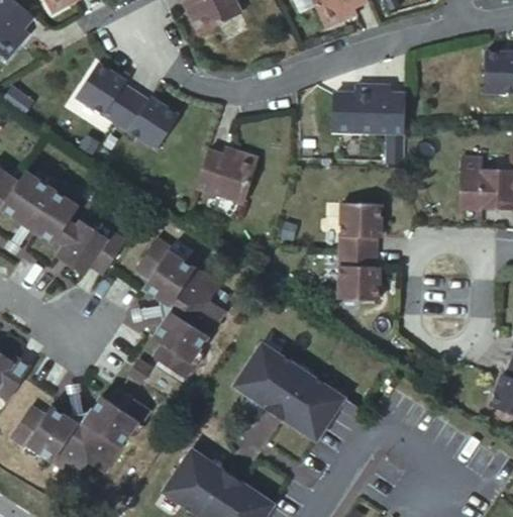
[(32,17),(10,0),(0,0),(0,57),(5,61),(17,45),(12,41),(32,17)]
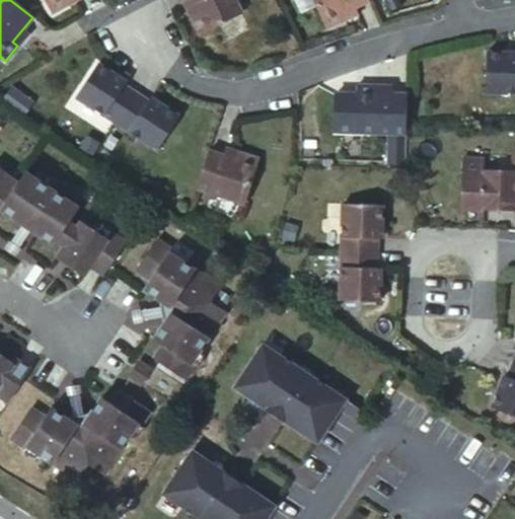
[(65,0),(43,0),(51,14),(68,5),(65,0)]
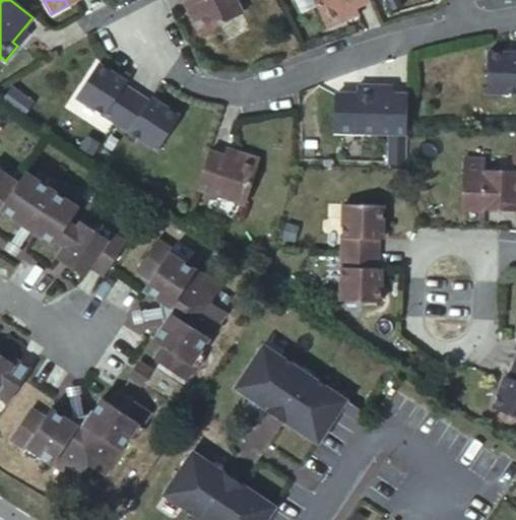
[(231,0),(187,0),(196,16),(190,19),(198,38),(240,16),(231,0)]
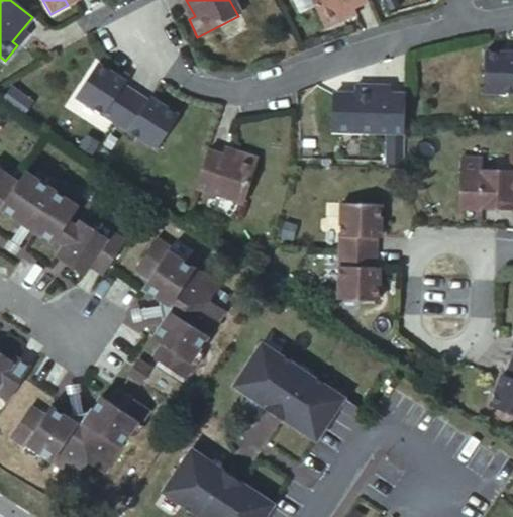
[(338,13),(367,1),(366,0),(310,0),(323,28),(341,20),(338,13)]
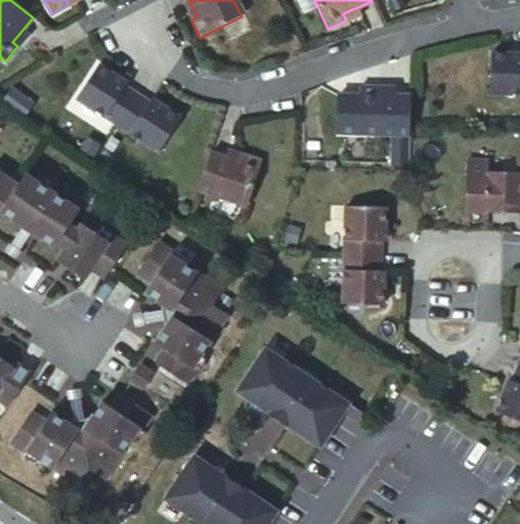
[(519,92),(519,51),(491,51),(490,91),(519,92)]
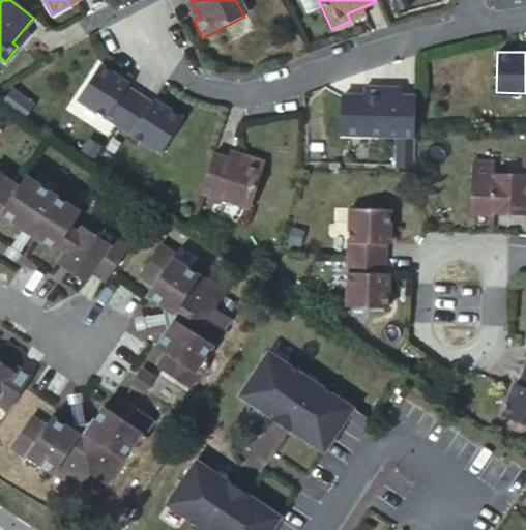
[(117,128),(135,102),(122,94),(126,87),(99,68),(77,102),(117,128)]
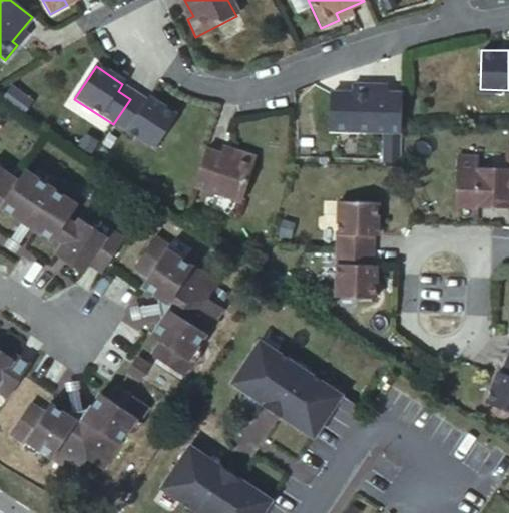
[(351,84),(350,129),(400,131),(400,126),(401,92),(371,91),(371,84),(351,84)]
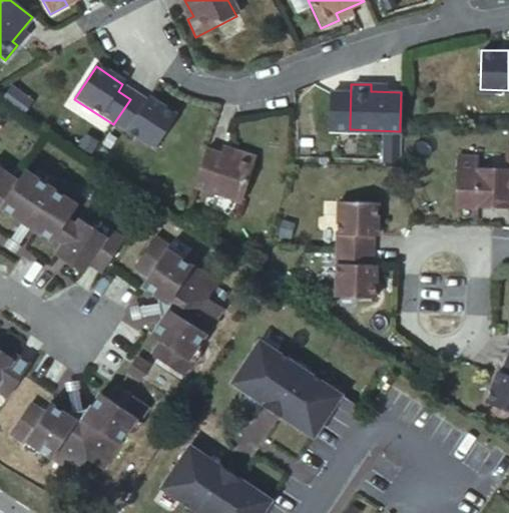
[(130,99),(113,124),(152,150),(174,117),(147,99),(142,107),(130,99)]
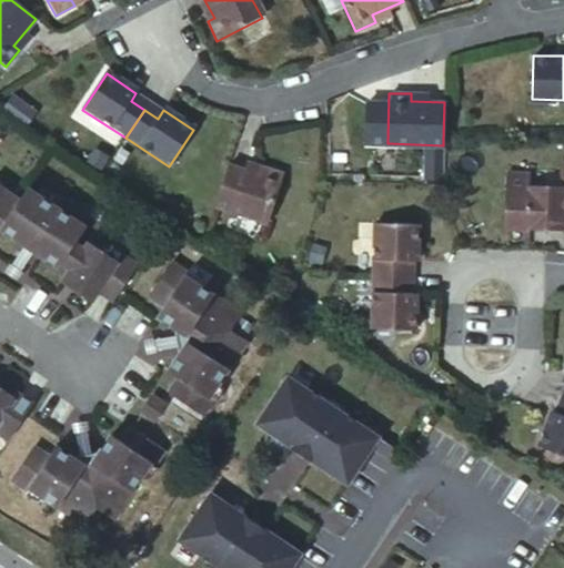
[(228,165),(214,205),(268,223),(283,175),(262,169),(260,175),(228,165)]
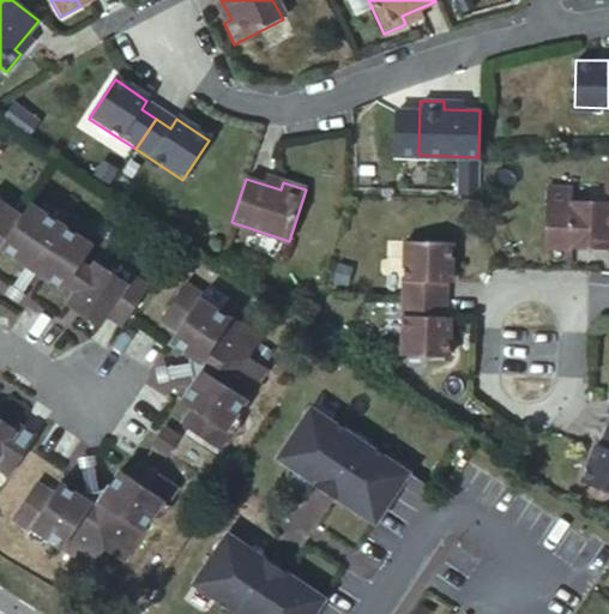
[(608,235),(608,234),(608,198),(571,198),(570,245),(608,245),(608,235)]
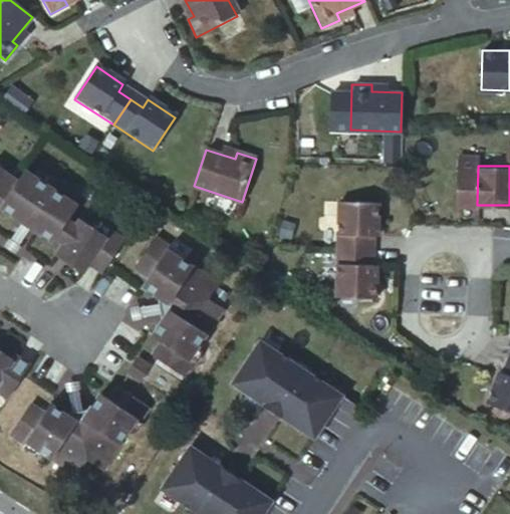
[(0,208),(17,182),(0,171),(0,208)]
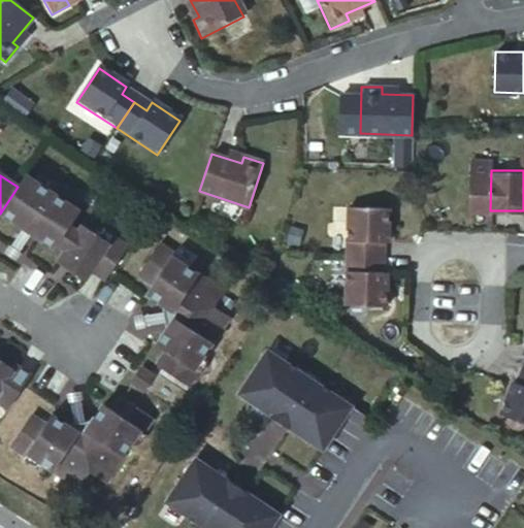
[(18,187),(0,213),(14,223),(13,225),(23,231),(24,229),(27,231),(30,227),(40,234),(37,238),(54,249),(56,244),(64,251),(76,232),(68,226),(77,211),(62,201),(51,193),(40,187),(24,175),(18,187)]
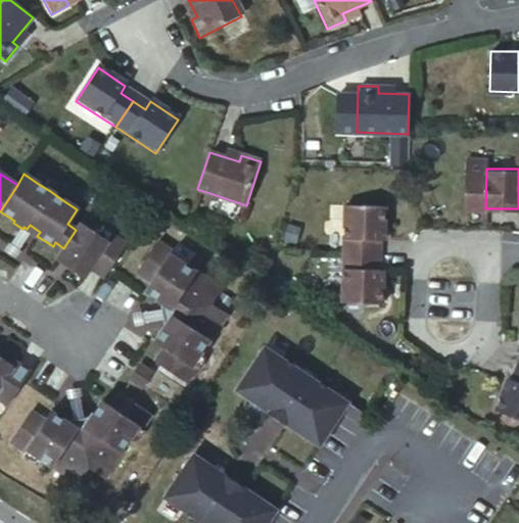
[(43,180),(40,185),(50,191),(61,199),(65,194),(63,192),(61,190),(58,187),(55,185),(49,182),(46,181),(43,180)]
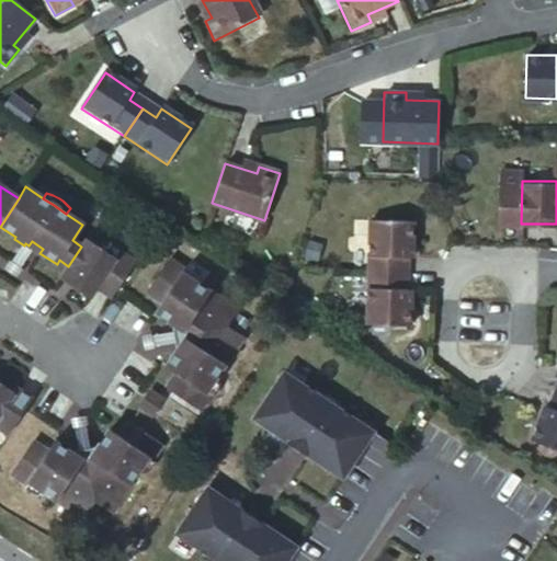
[(367,273),(400,274),(400,259),(410,259),(411,224),(368,222),(367,273)]
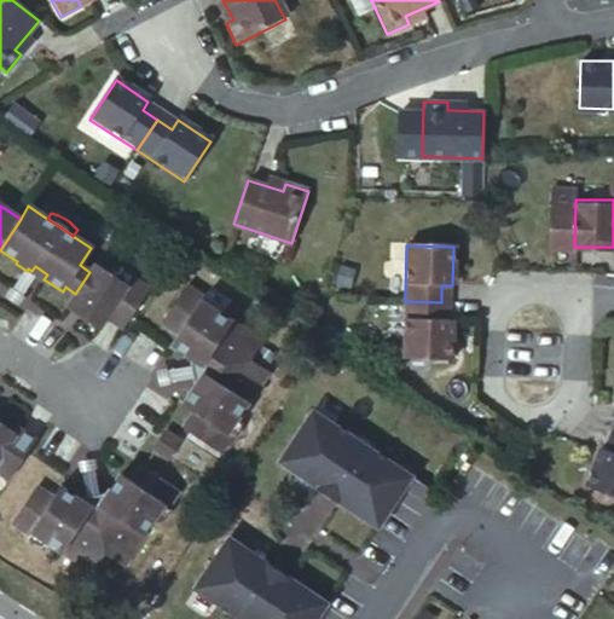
[(75,294),(69,302),(82,312),(80,317),(98,329),(106,318),(122,329),(129,319),(149,290),(132,279),(128,287),(96,265),(90,272),(75,294)]
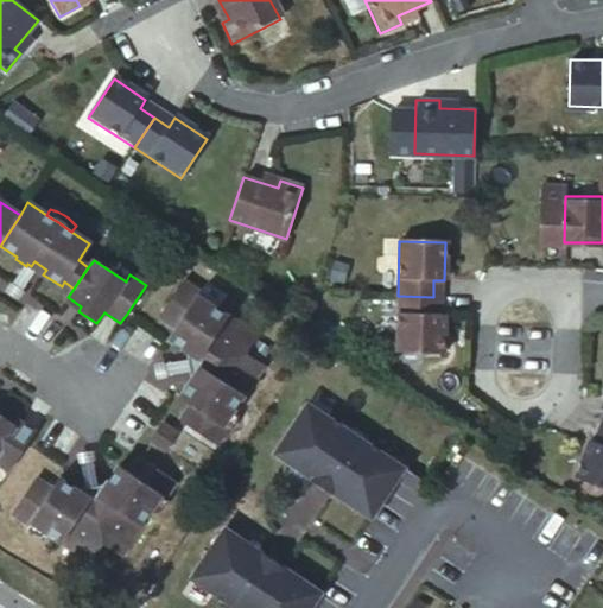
[(33,271),(42,277),(43,274),(46,270),(35,261),(31,266),(32,267),(31,270),(33,271)]
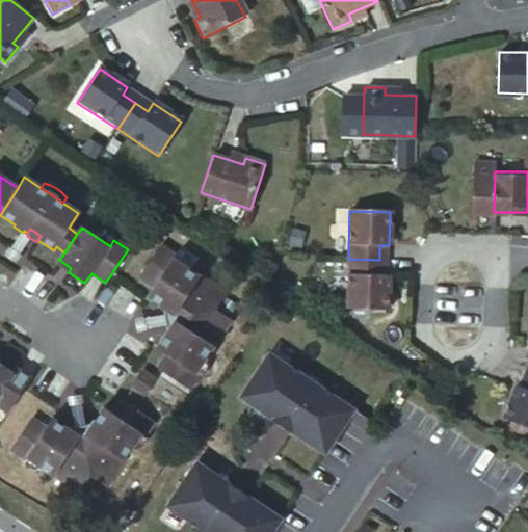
[(23,233),(9,253),(16,257),(29,237),(27,236),(28,234),(27,233),(24,231),(23,233)]
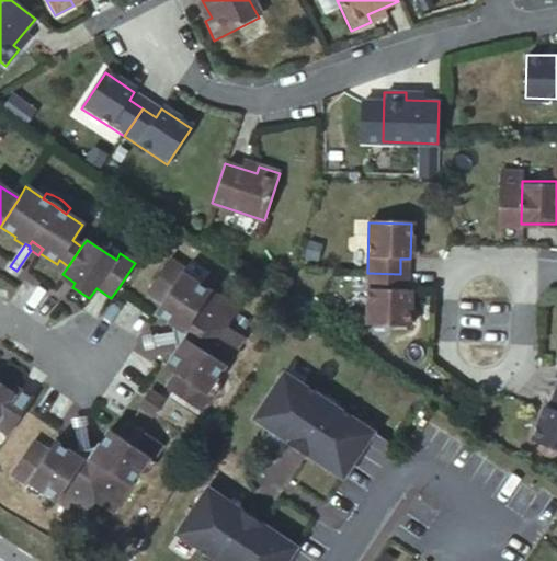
[(168,260),(147,293),(161,302),(155,312),(171,324),(174,319),(185,328),(189,342),(181,354),(177,351),(166,367),(175,374),(166,388),(199,411),(209,396),(206,393),(215,379),(243,338),(227,327),(237,311),(194,282),(182,273),(183,271),(168,260)]
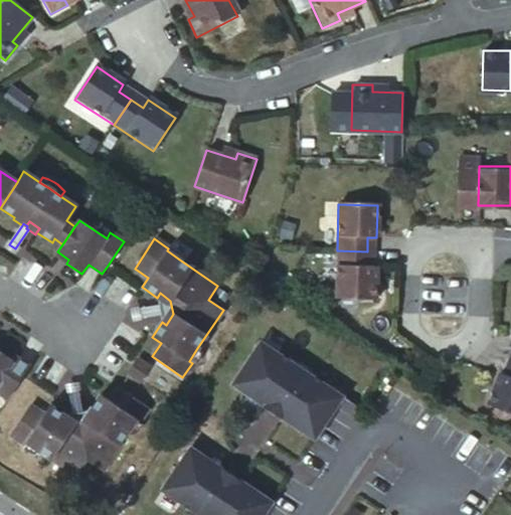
[(167,250),(178,259),(182,253),(180,252),(178,249),(175,246),(171,244),(168,248),(167,250)]
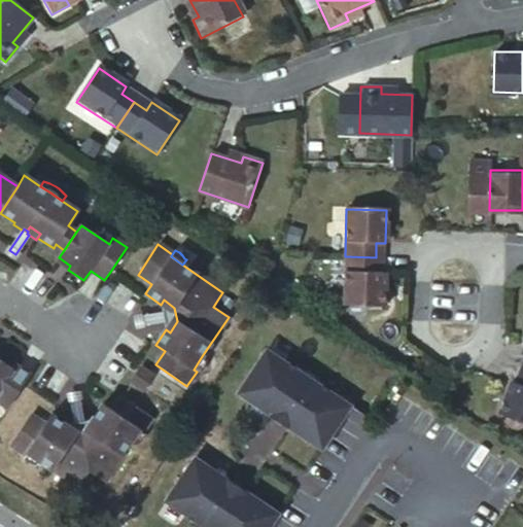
[(376,257),(345,256),(344,305),(383,306),(384,273),(375,273),(376,257)]
